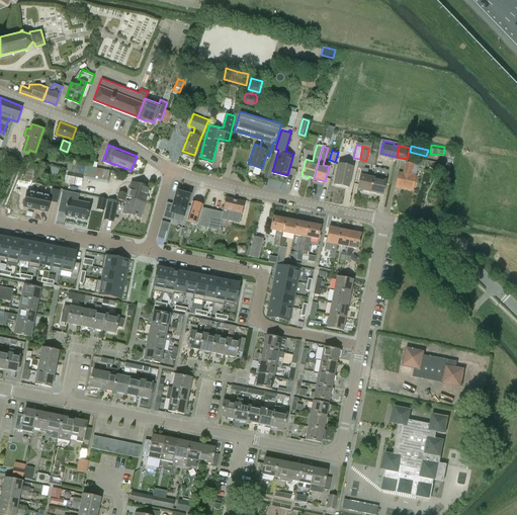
[(397,184),(413,187),(416,174),(412,173),(414,162),(406,161),(404,171),(400,170),(397,184)]
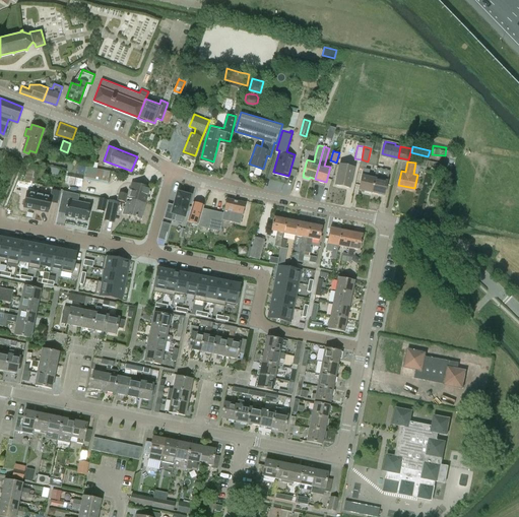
[(68,169),(66,181),(81,184),(83,175),(83,172),(85,166),(69,163),(68,169)]
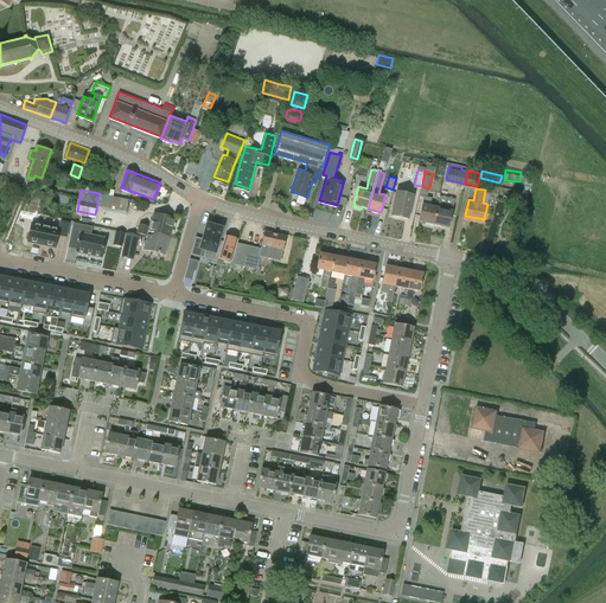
[(409,217),(414,193),(397,190),(393,213),(409,217)]
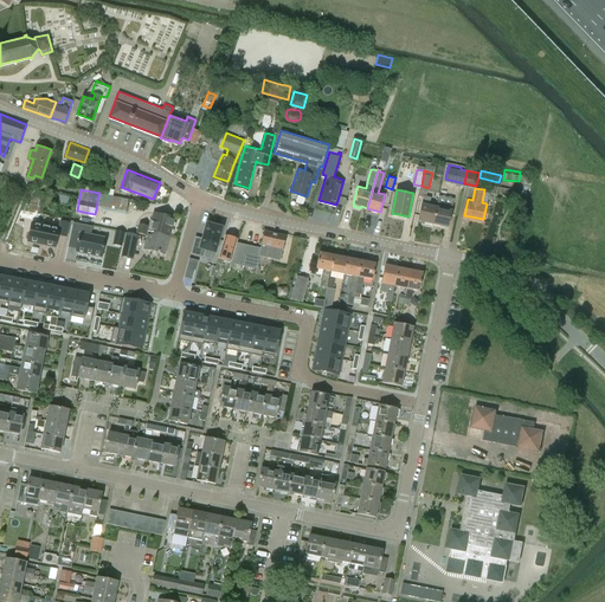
[(58,198),(69,200),(70,193),(60,191),(58,198)]
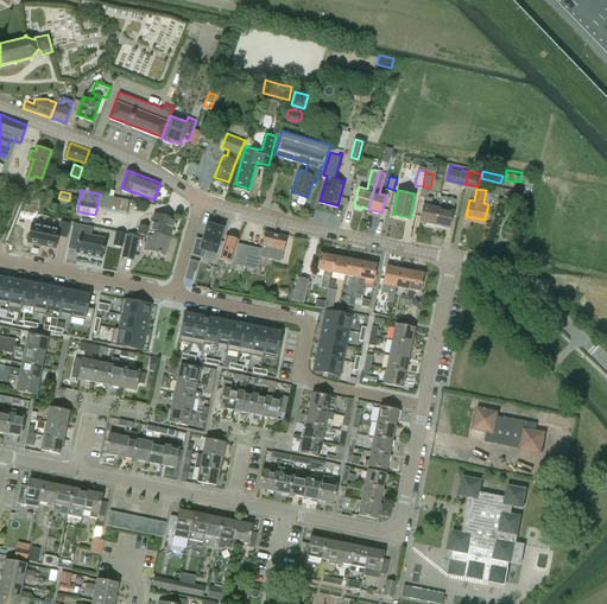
[(97,201),(97,204),(127,210),(130,198),(100,192),(100,194),(97,201)]
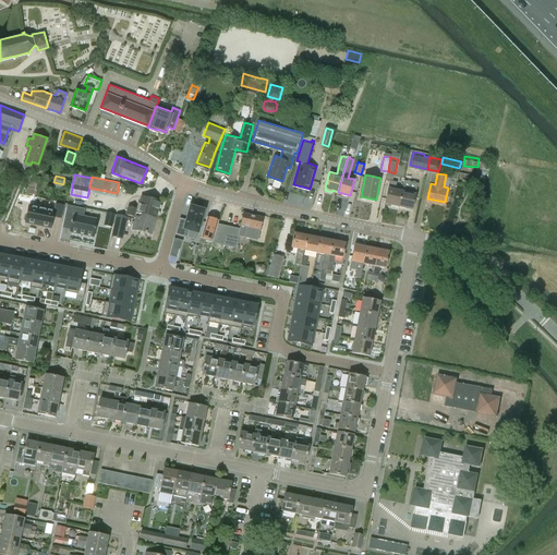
[(399,205),(402,190),(395,188),(397,181),(390,179),(386,202),(399,205)]
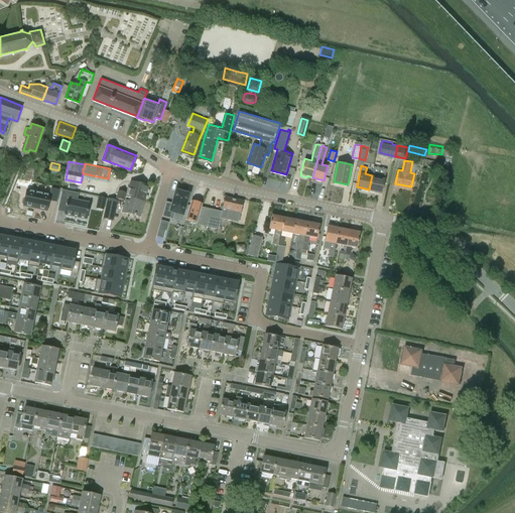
[(372,175),(369,189),(381,191),(385,172),(380,171),(373,170),(372,175)]
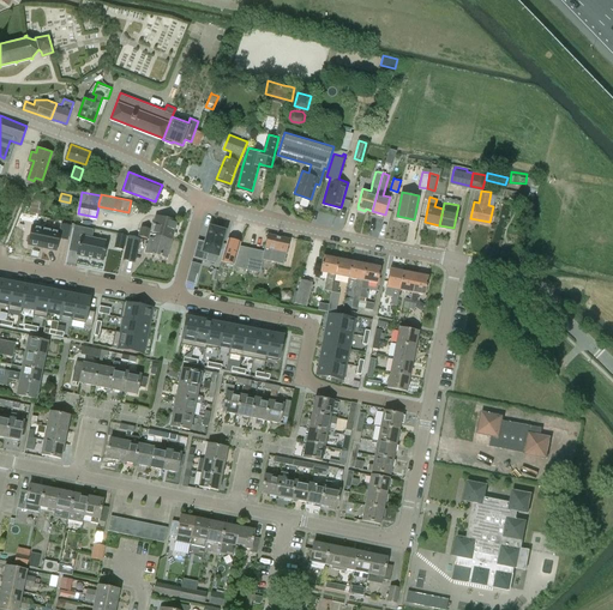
[(173,237),(178,219),(157,213),(152,228),(142,225),(139,234),(149,236),(150,231),(156,233),(173,237)]
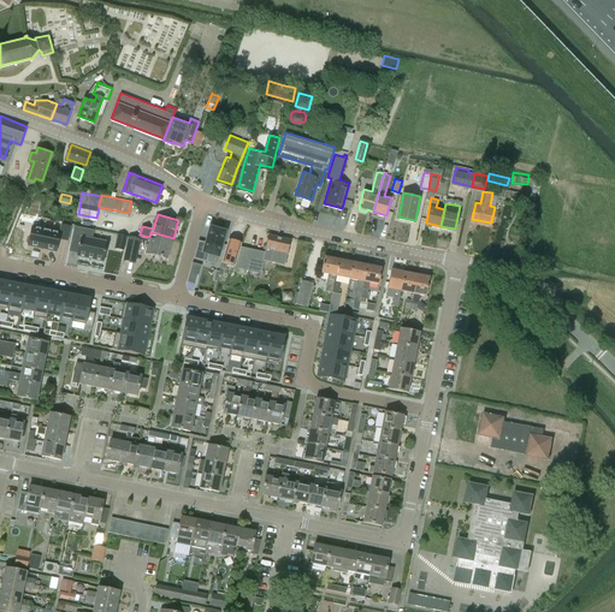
[(34,224),(30,242),(59,248),(61,235),(70,237),(72,224),(64,221),(63,230),(34,224)]
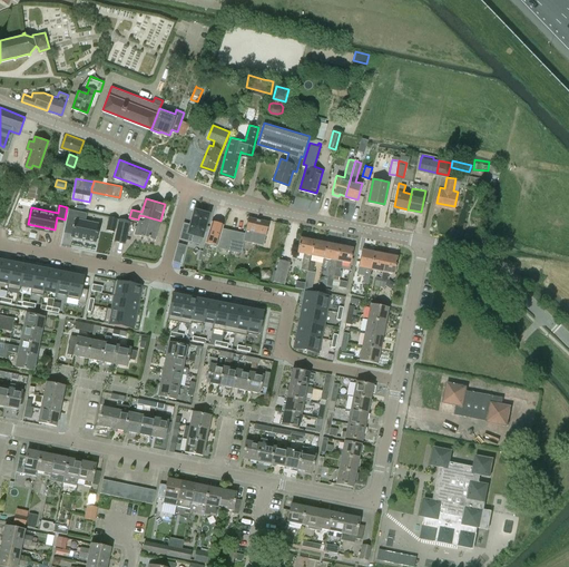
[(184,221),(179,236),(192,240),(194,234),(203,236),(209,212),(195,207),(190,223),(184,221)]
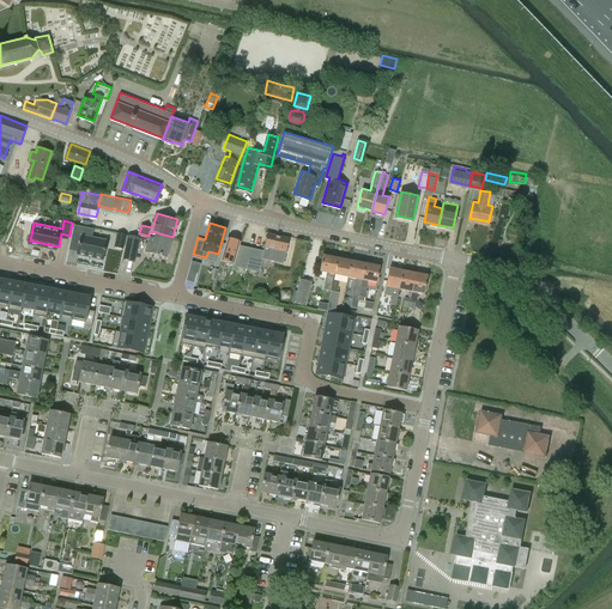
[(76,224),(71,243),(79,245),(78,250),(78,251),(103,257),(108,239),(91,236),(94,227),(76,224)]
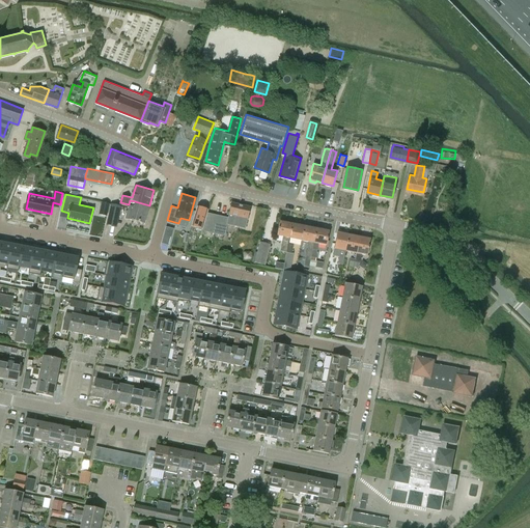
[(103,200),(101,209),(108,210),(110,201),(103,200)]
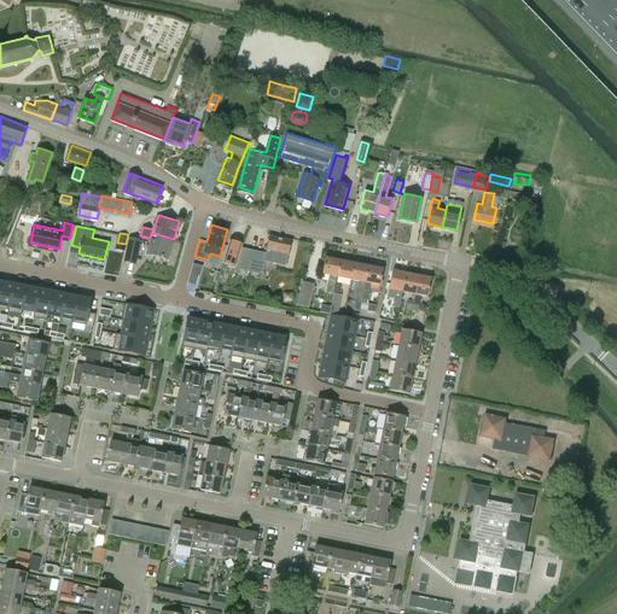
[(174,239),(157,234),(156,238),(152,237),(147,252),(169,258),(174,239)]
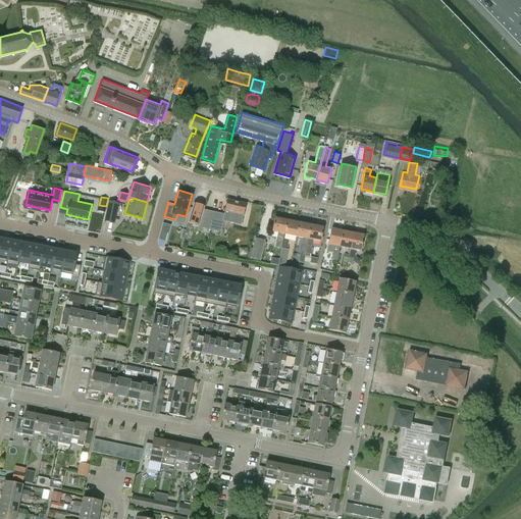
[(204,208),(204,209),(200,223),(199,223),(199,225),(221,229),(224,218),(242,222),(244,212),(246,202),(228,198),(225,213),(204,208)]
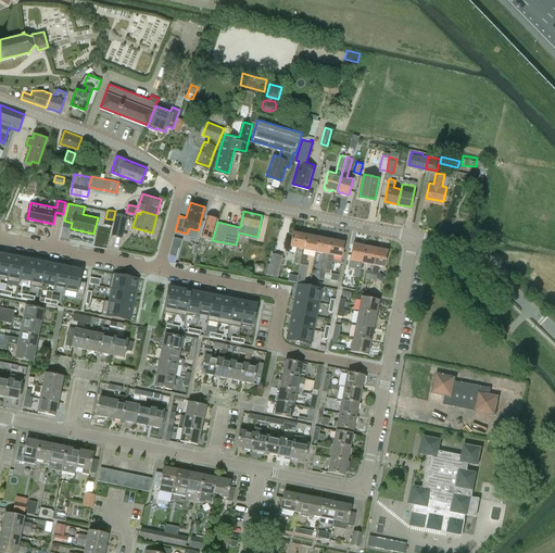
[(123,235),(127,214),(117,212),(112,233),(123,235)]
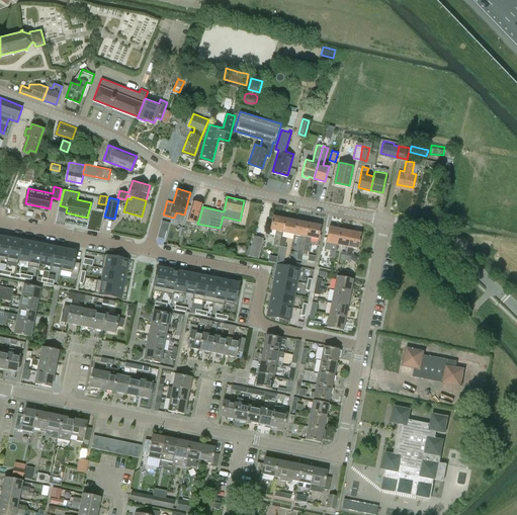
[(188,218),(197,222),(198,222),(202,207),(192,203),(188,218)]
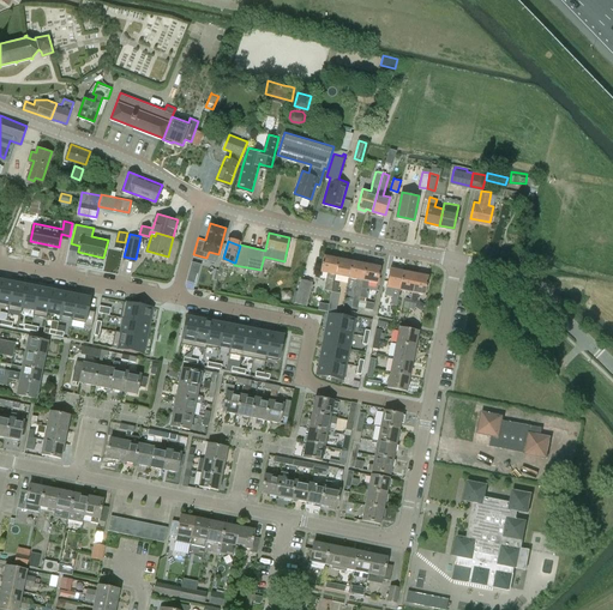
[(325,254),(322,270),(328,271),(329,271),(328,278),(335,279),(336,272),(338,257),(325,254)]
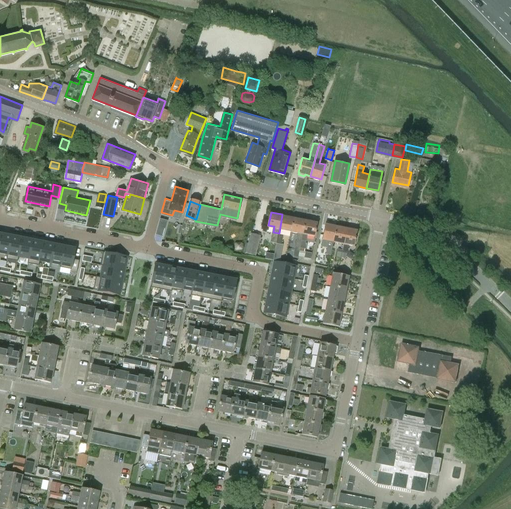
[(282,214),(280,227),(292,229),(294,216),(283,214),(282,214)]
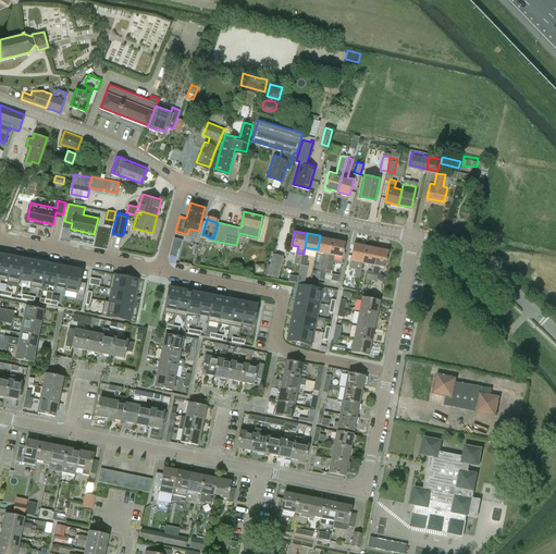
[(320,235),(318,249),(325,251),(323,258),(329,259),(331,253),(333,238),(320,235)]
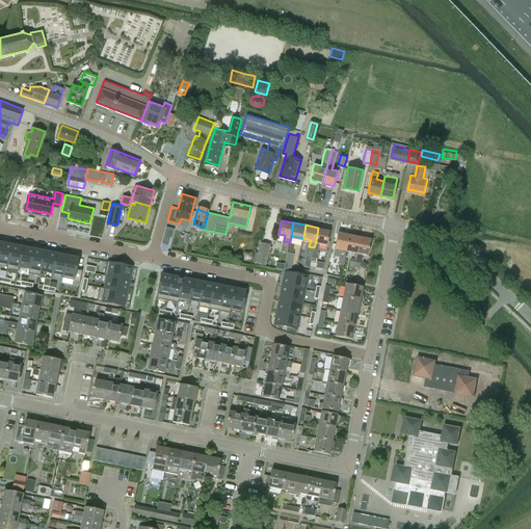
[(316,241),(314,247),(318,248),(320,242),(328,243),(330,230),(318,228),(316,241)]
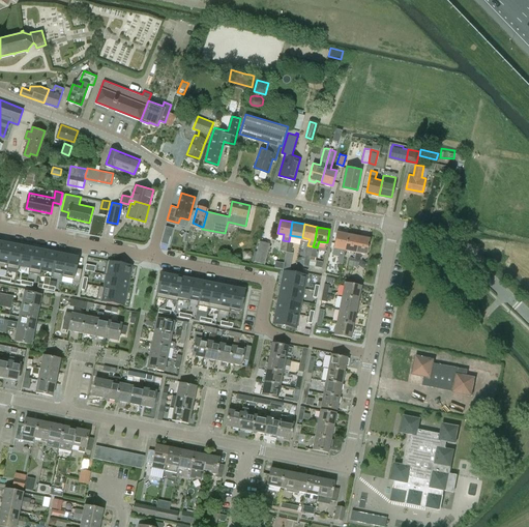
[(334,246),(332,253),(339,254),(340,252),(345,253),(345,249),(348,232),(338,230),(334,246)]
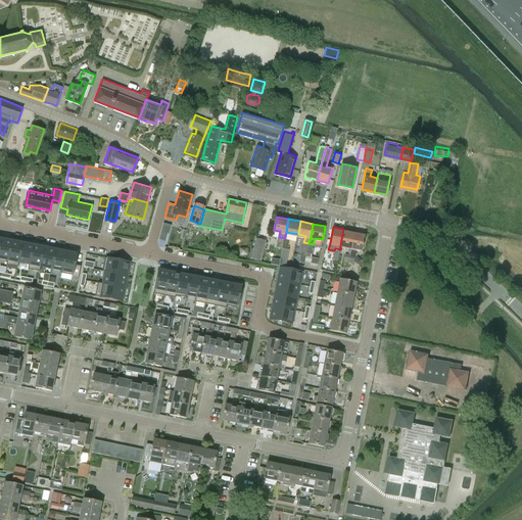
[(161,229),(159,238),(167,240),(169,231),(161,229)]
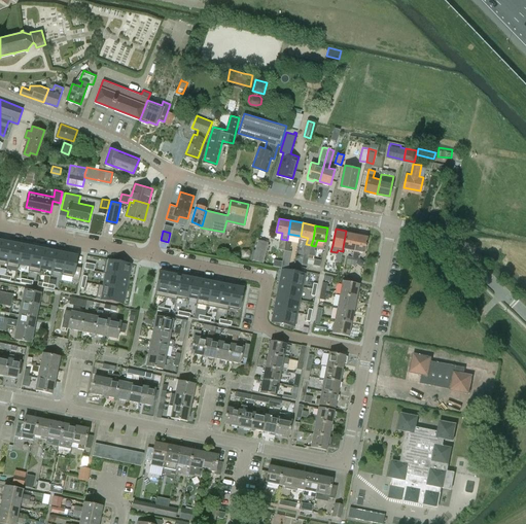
[(346,231),(343,247),(354,249),(357,234),(346,231)]
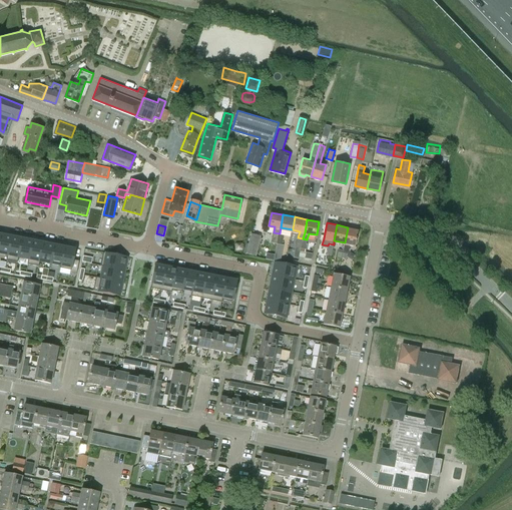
[(345,242),(344,248),(349,249),(350,243),(356,244),(359,229),(348,227),(345,242)]
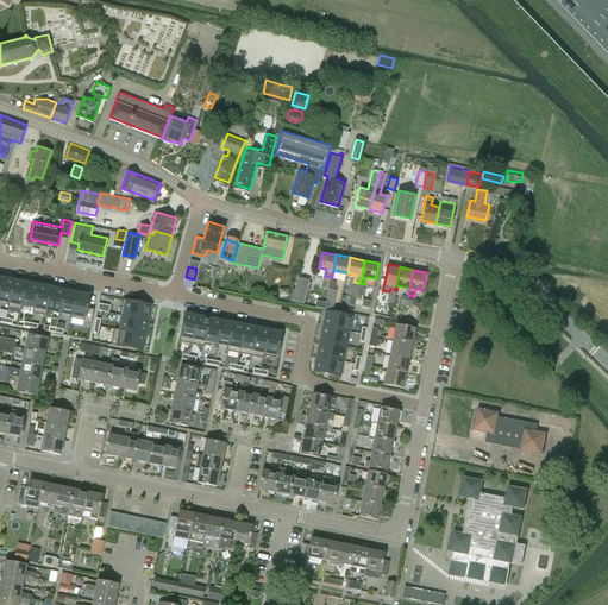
[(1,276),(0,282),(0,297),(10,300),(14,278),(1,276)]
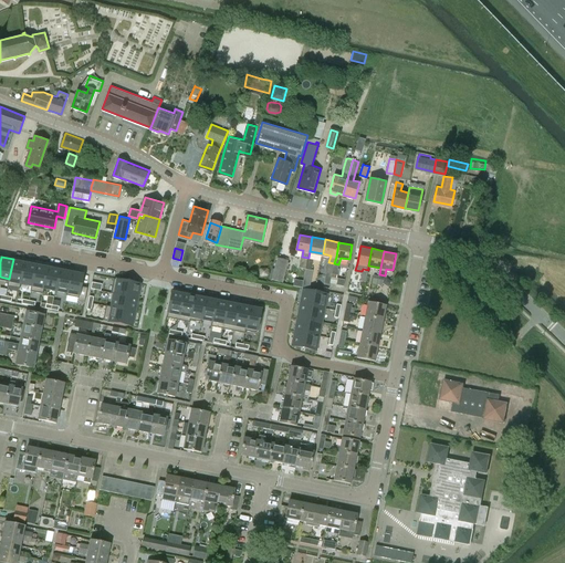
[(283,281),(289,259),(279,257),(273,278),(283,281)]
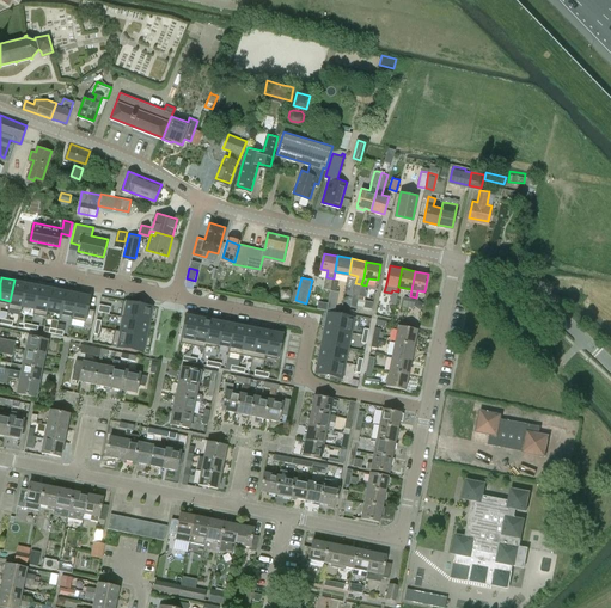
[(10,301),(8,307),(22,309),(23,305),(23,304),(26,282),(14,280),(10,301)]
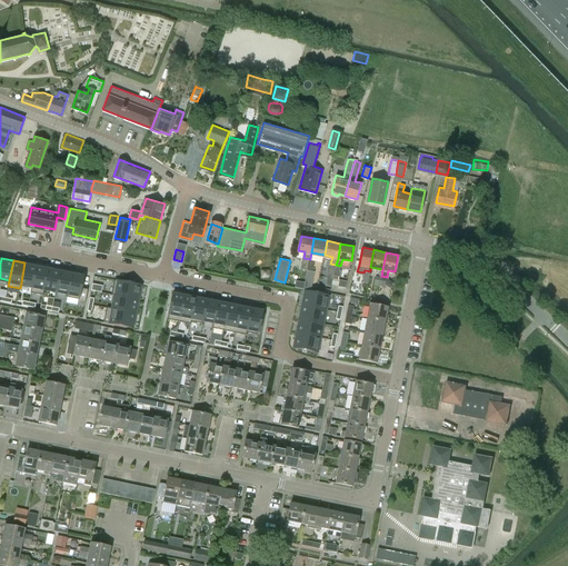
[(25,262),(21,283),(21,284),(32,285),(32,286),(37,265),(25,262)]
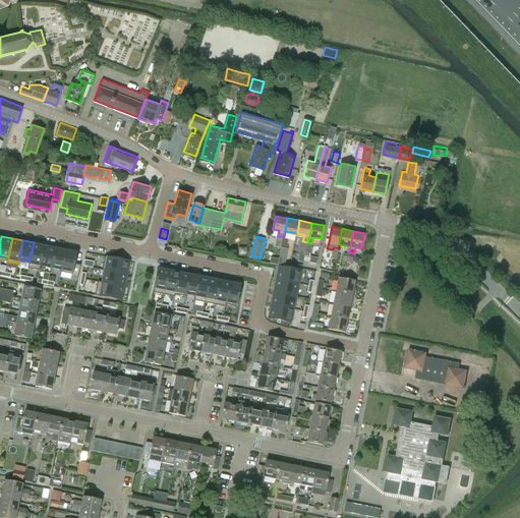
[(30,261),(29,266),(41,268),(41,264),(44,245),(34,242),(30,262),(30,261)]
